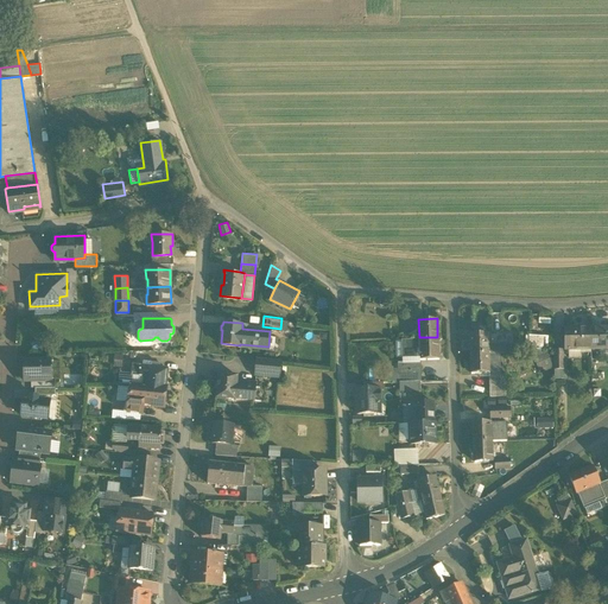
[(607,325),(590,326),(590,348),(607,347),(607,325)]
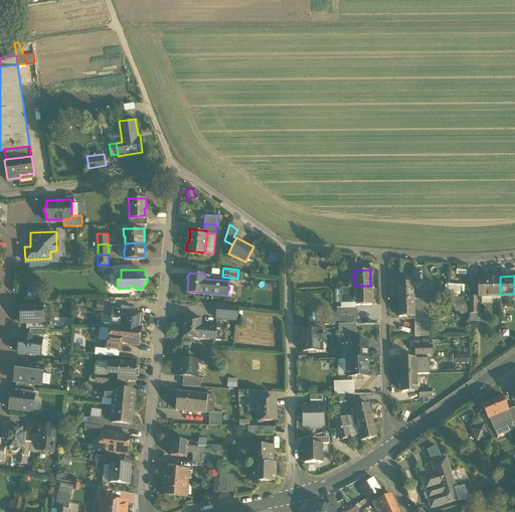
[(481,295),(500,295),(500,277),(478,277),(478,295),(481,295)]
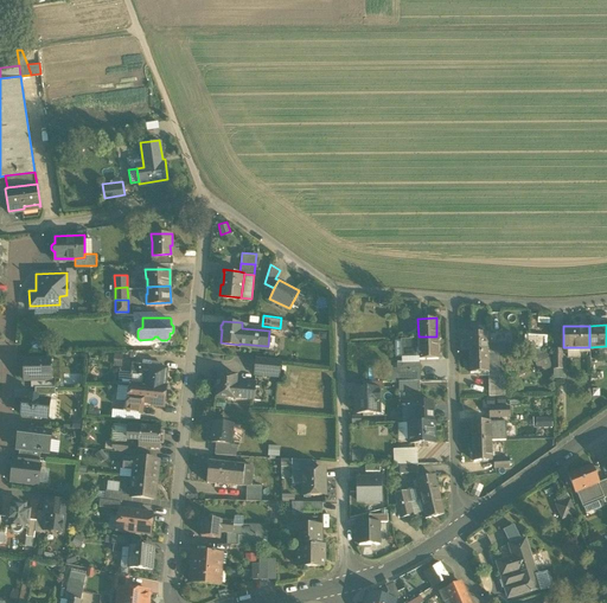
[(487,331),(483,331),(475,331),(474,332),(468,332),(470,351),(487,351),(487,341),(487,331)]
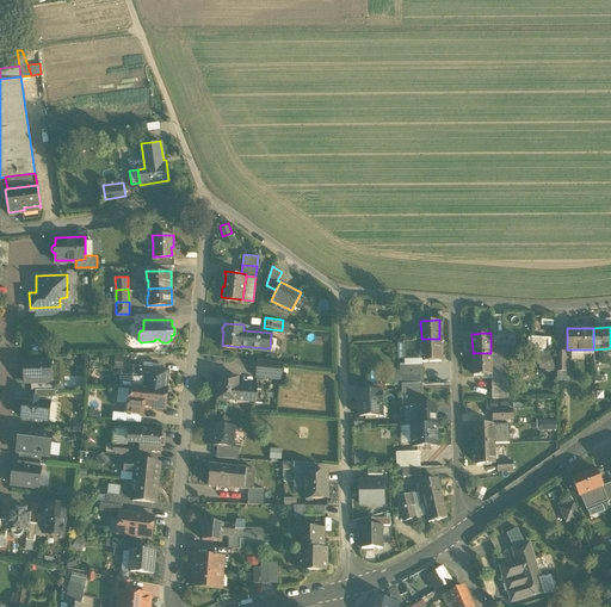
[(532,335),(532,352),(545,351),(545,334),(532,335)]
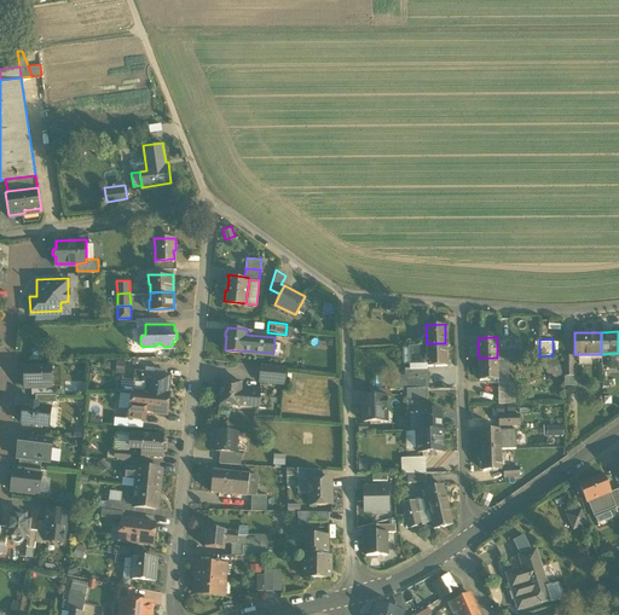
[(40,342),(32,347),(35,355),(44,350),(40,342)]
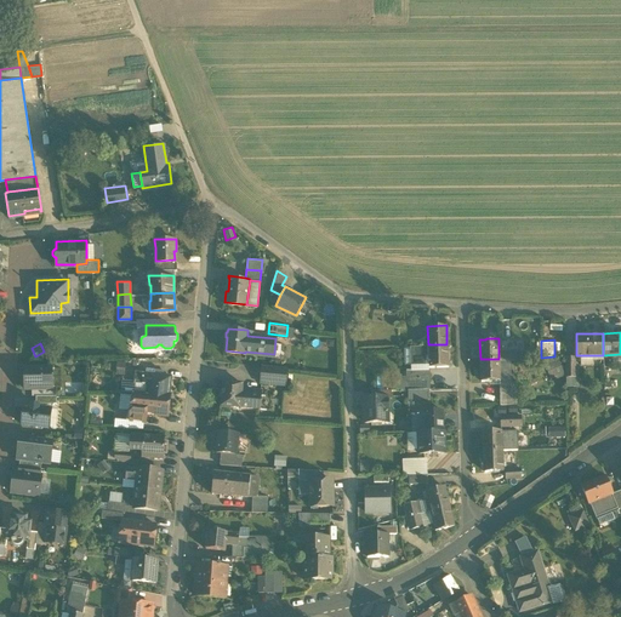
[(426,356),(428,356),(428,344),(412,346),(414,364),(426,364),(426,356)]
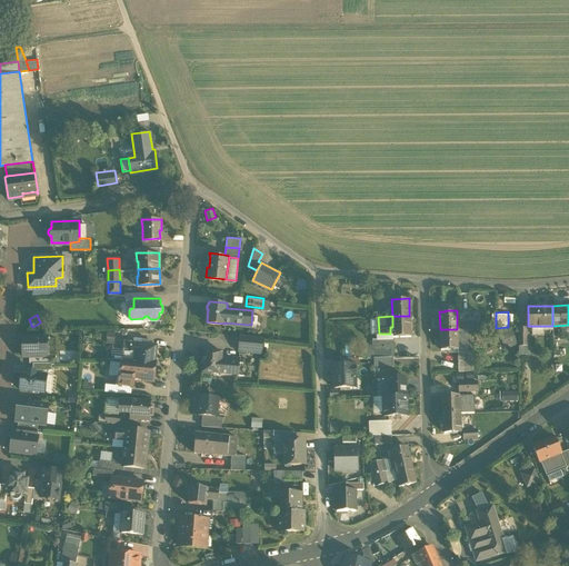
[(409,316),(392,316),(392,327),(392,334),(392,335),(393,335),(410,334),(409,316)]
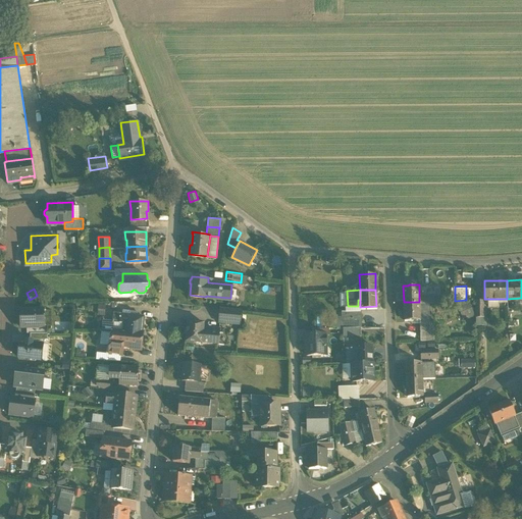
[(436,293),(419,294),(419,302),(429,301),(436,301),(436,293)]
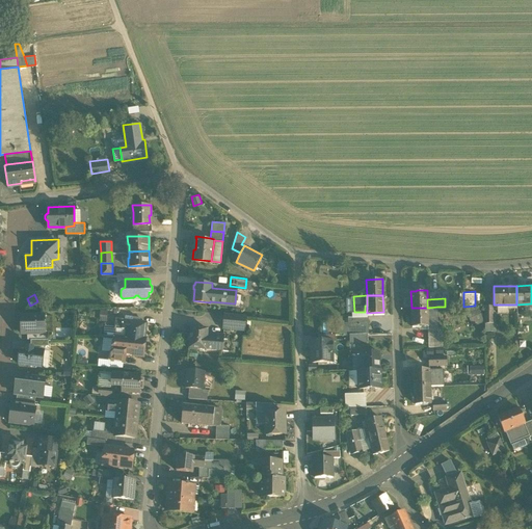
[(472,324),(484,319),(478,306),(467,311),(472,324)]
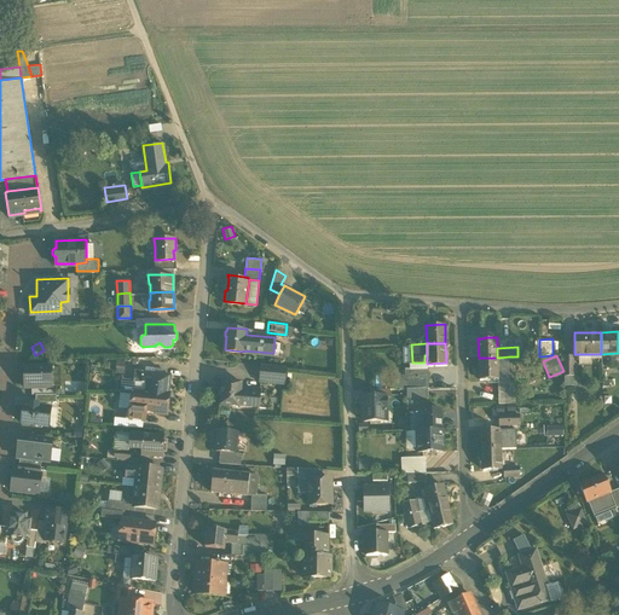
[(498,377),(509,377),(509,357),(497,358),(498,377)]
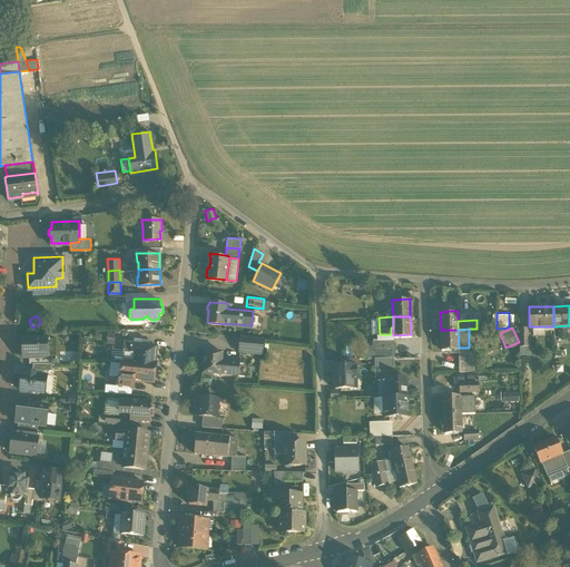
[(459,348),(458,330),(441,330),(441,349),(459,348)]
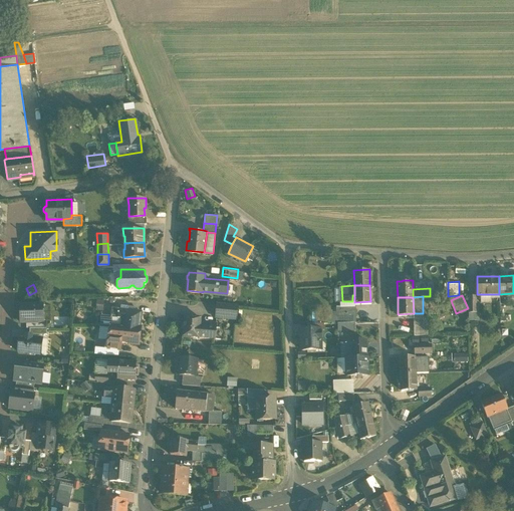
[(216,315),(228,315),(229,310),(236,311),(236,304),(217,301),(216,315)]
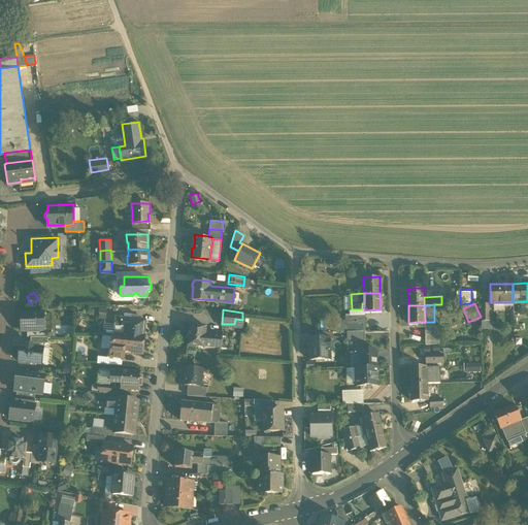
[(21,313),(21,329),(27,328),(39,328),(44,328),(44,312),(21,313)]
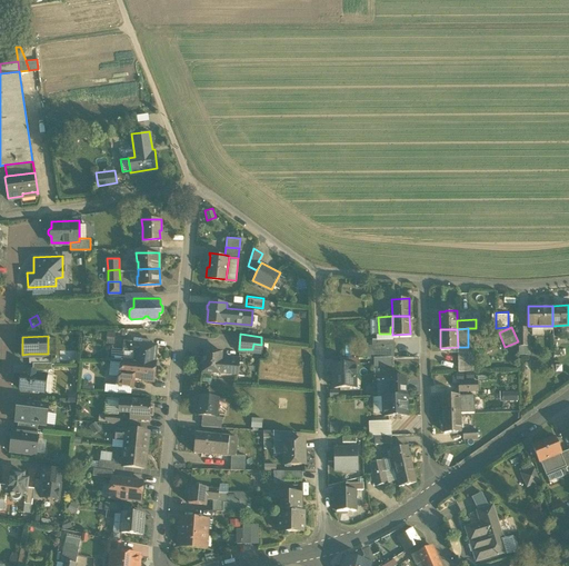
[(125,339),(123,349),(135,350),(133,358),(155,360),(157,343),(149,341),(149,338),(142,337),(141,341),(125,339)]
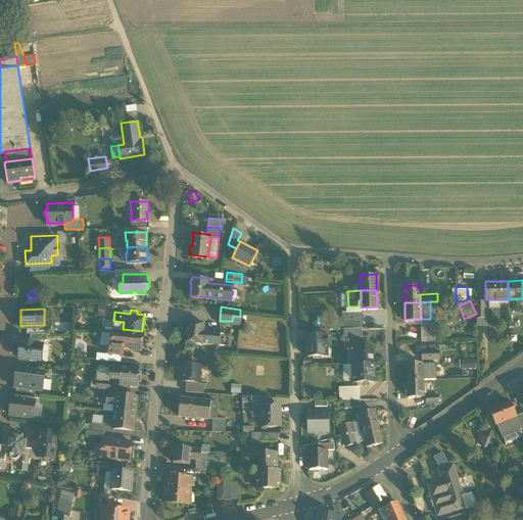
[(342,315),(342,321),(342,327),(343,327),(361,326),(362,326),(362,310),(345,310),(342,311),(342,315)]
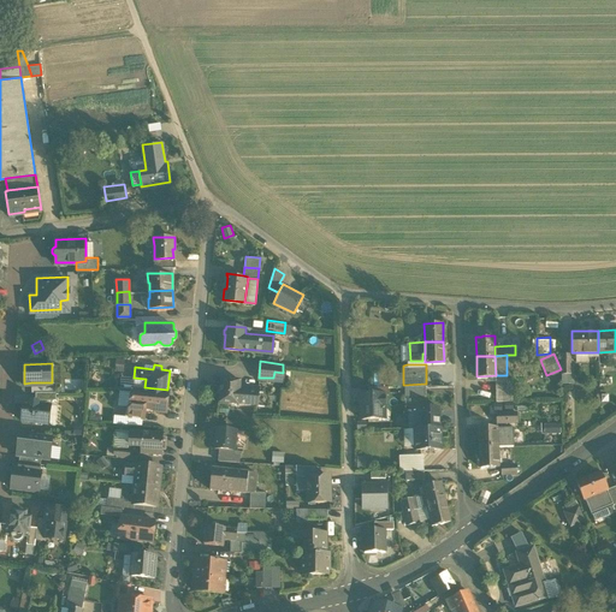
[(496,375),(496,400),(502,399),(504,399),(513,399),(511,375),(507,375),(496,375)]
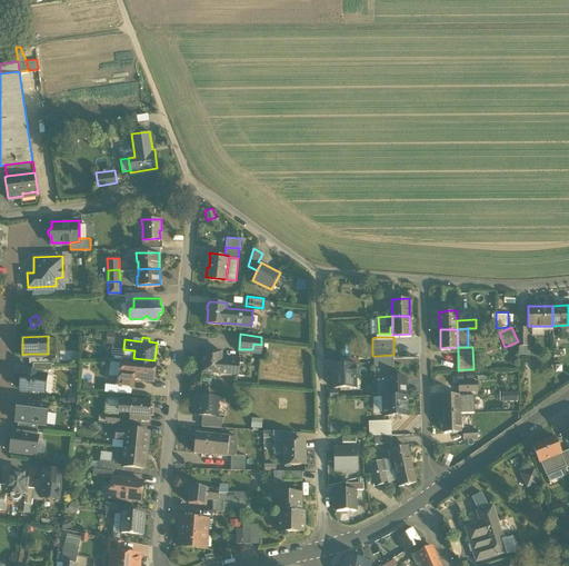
[(202,370),(220,371),(221,358),(222,349),(203,348),(202,370)]
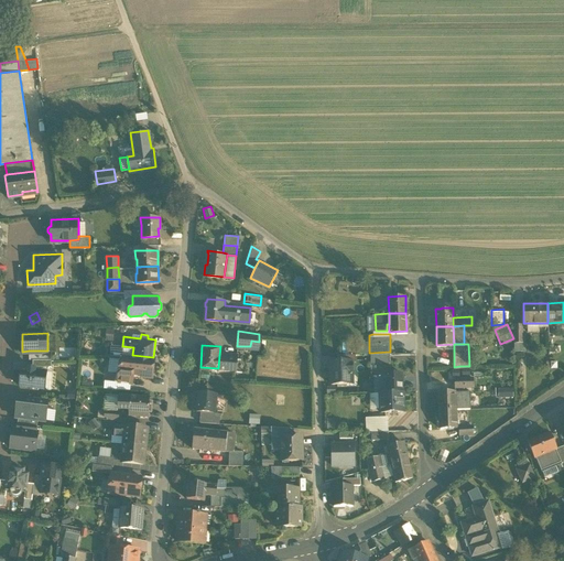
[(121,354),(132,355),(133,347),(122,346),(121,354)]
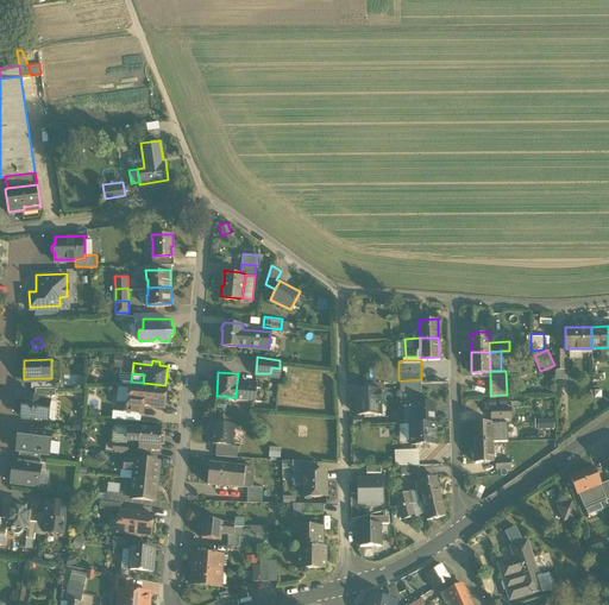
[(400,380),(400,396),(421,395),(420,379),(400,380)]
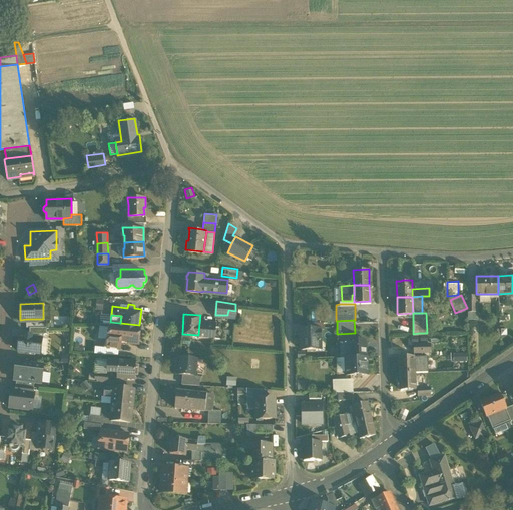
[(108,338),(110,322),(99,322),(97,337),(105,337),(108,338)]
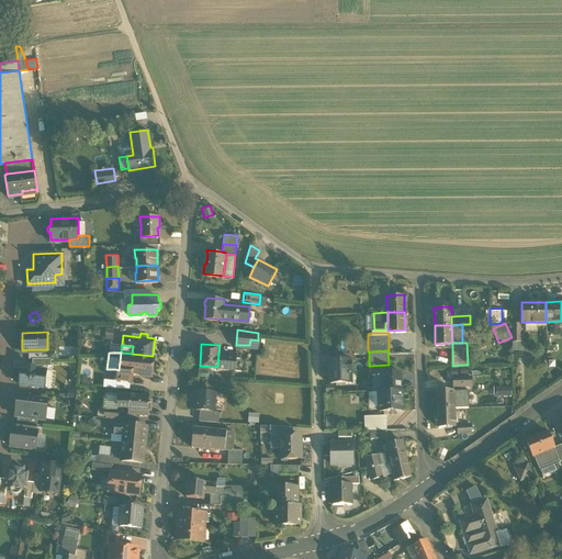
[(153,356),(132,354),(121,353),(119,370),(115,369),(114,378),(131,380),(132,372),(152,375),(153,356)]
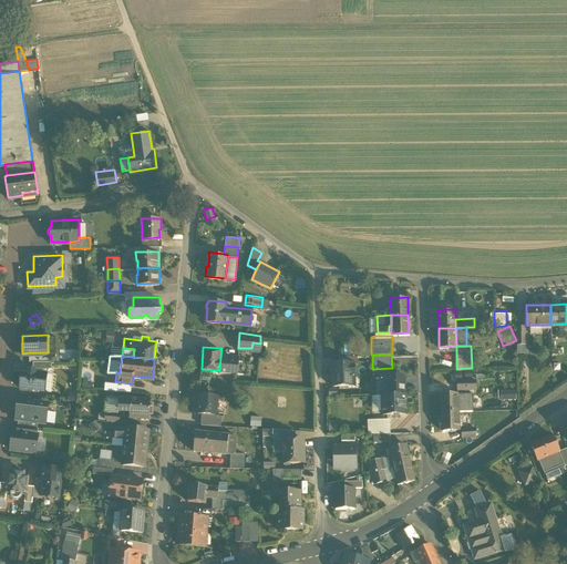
[(237,359),(220,357),(219,370),(236,372),(237,359)]
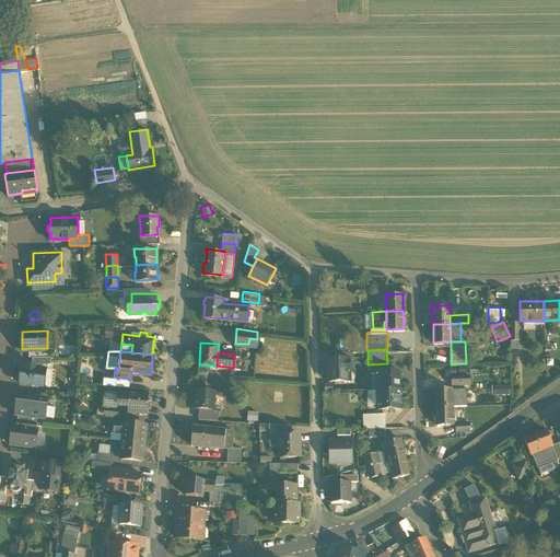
[(327,358),(328,379),(349,379),(349,357),(336,357),(327,358)]
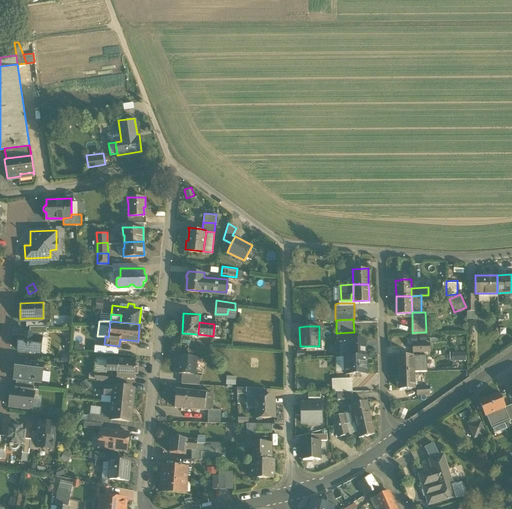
[(18,348),(40,351),(42,335),(31,334),(31,332),(25,331),(25,333),(19,333),(18,348)]
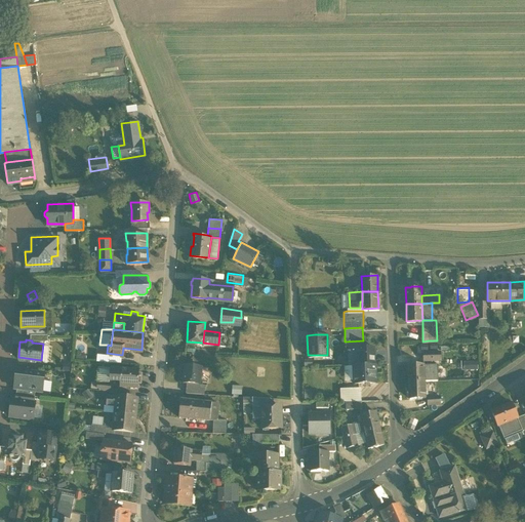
[(348,363),(354,363),(358,363),(358,346),(353,346),(353,348),(348,348),(348,363)]
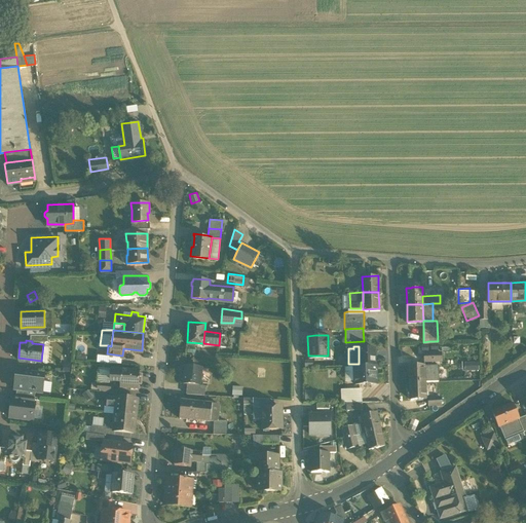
[(359,364),(359,365),(375,364),(375,346),(359,346),(359,364)]
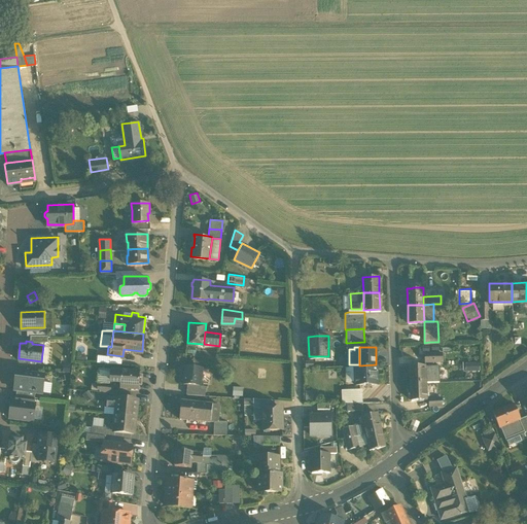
[(424,352),(425,361),(447,360),(447,351),(424,352)]
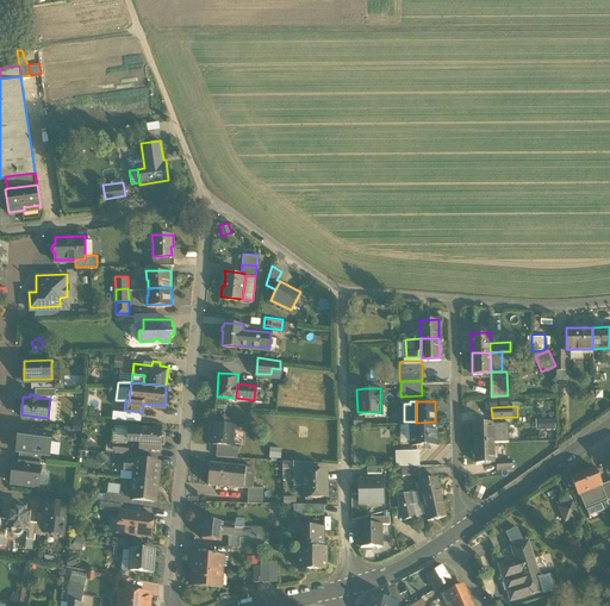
[(142,412),(124,410),(112,408),(112,418),(141,419),(142,412)]
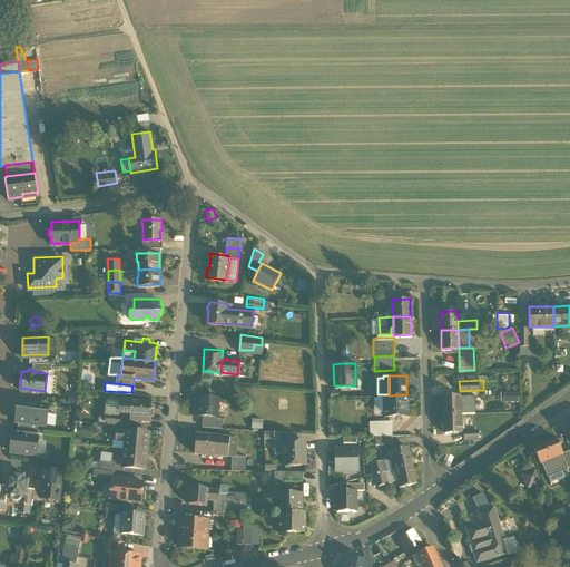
[(503,390),(503,401),(519,400),(519,390),(503,390)]
